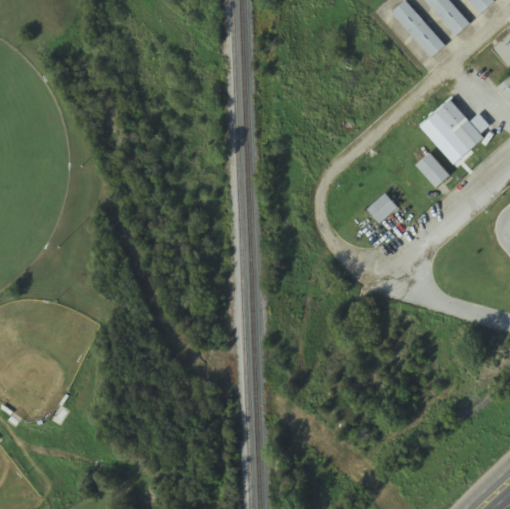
[(445,43),(405,0),(403,0),(391,12),(431,56),(445,43)]
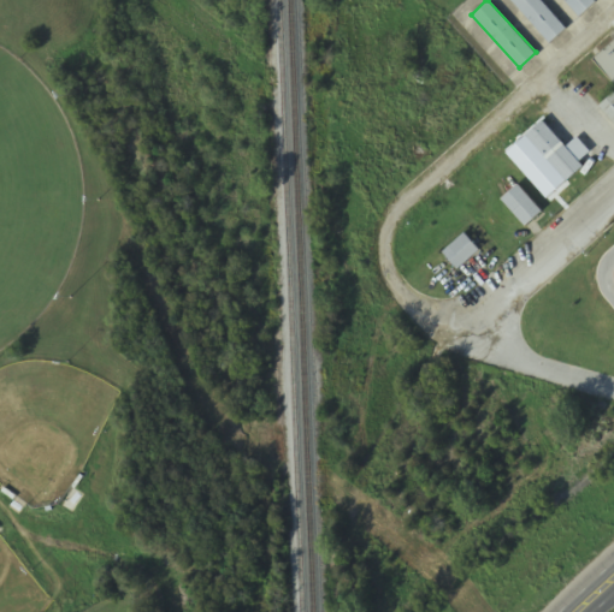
[(513,0),(547,41),(564,28),(541,0),(513,0)]
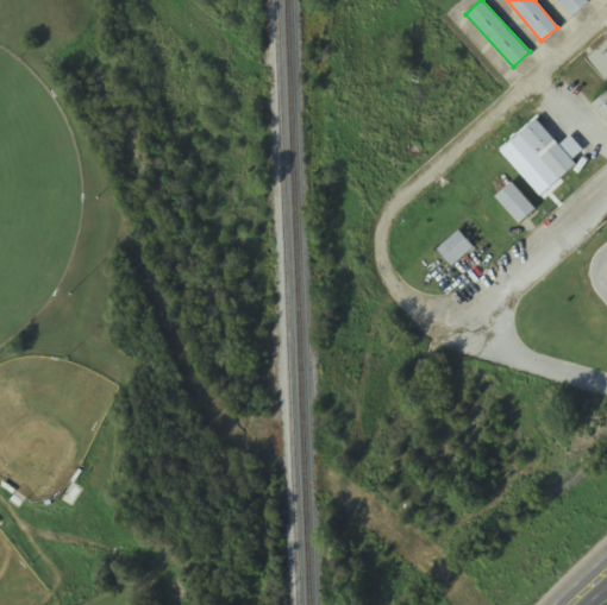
[(559,0),(573,14),(587,0),(559,0)]
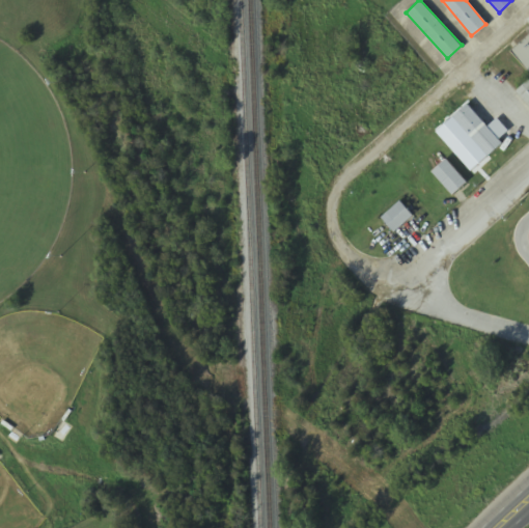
[(528,33),(510,48),(528,71),(528,33)]
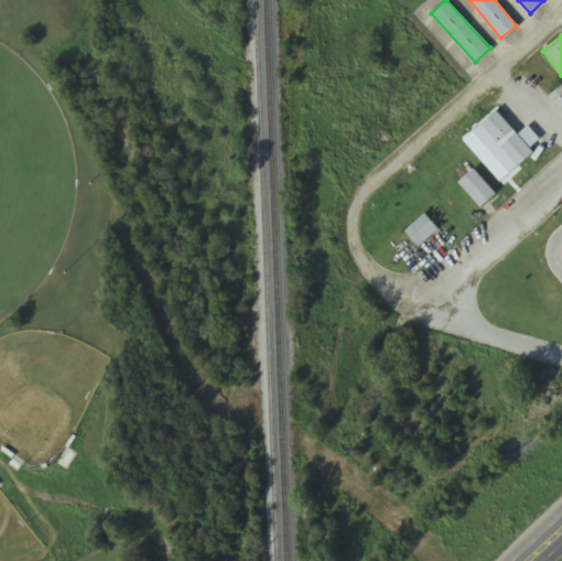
[(561,83),(548,97),(561,111),(561,83)]
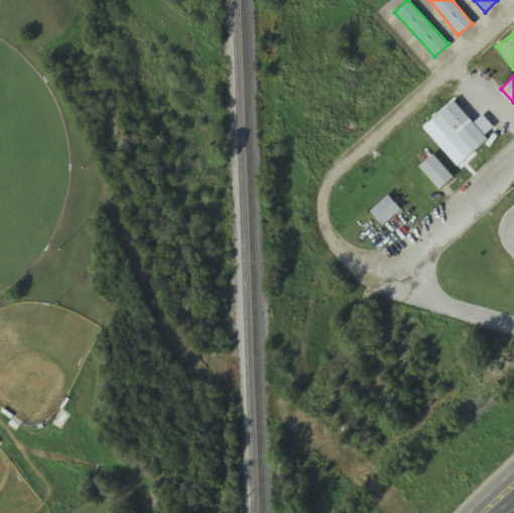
[(457,131),(457,132),(474,150),(488,137),(453,100),(439,112),(457,131)]
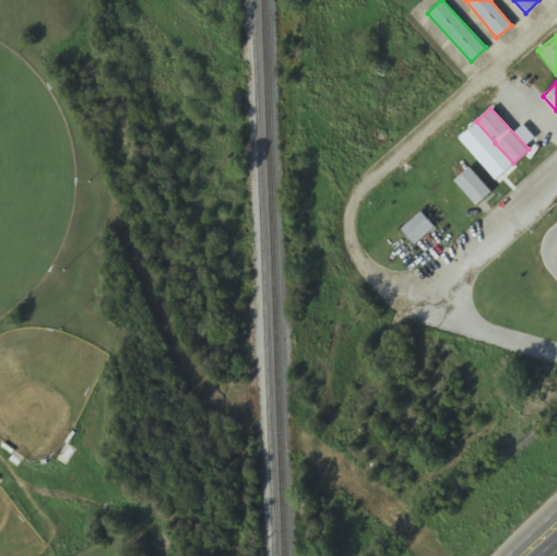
[(490,190),(469,166),(453,180),(475,204),(490,190)]
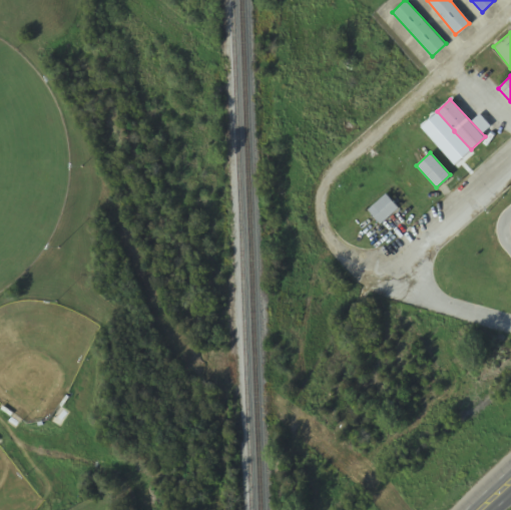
[(380,223),(398,206),(386,192),(367,209),(380,223)]
